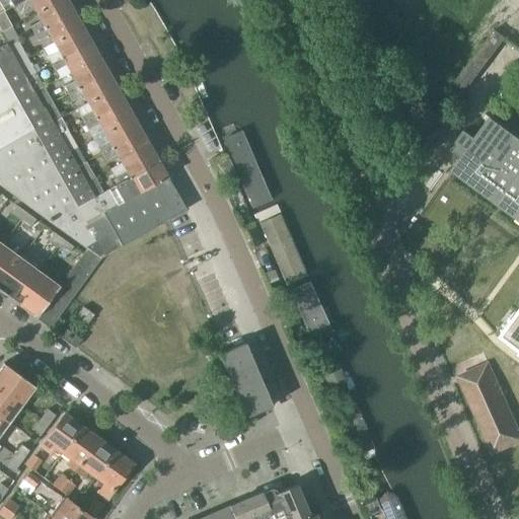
[(0,0),(0,4),(4,11),(12,6),(23,0),(0,0)]
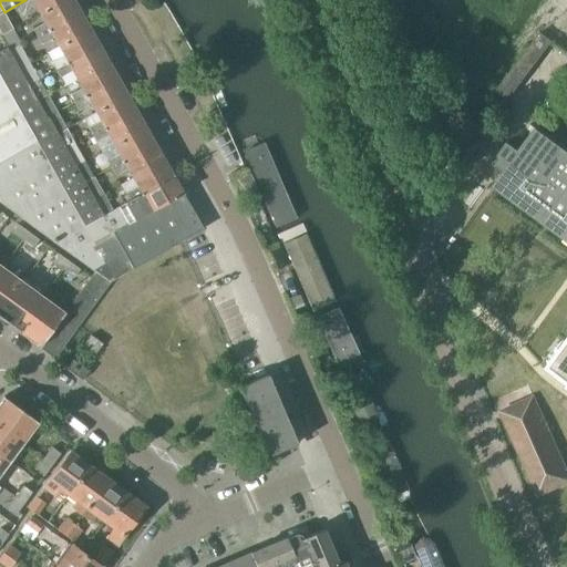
[(34,6),(39,14),(64,0),(26,0),(13,7),(13,8),(19,4),(22,12),(34,6)]
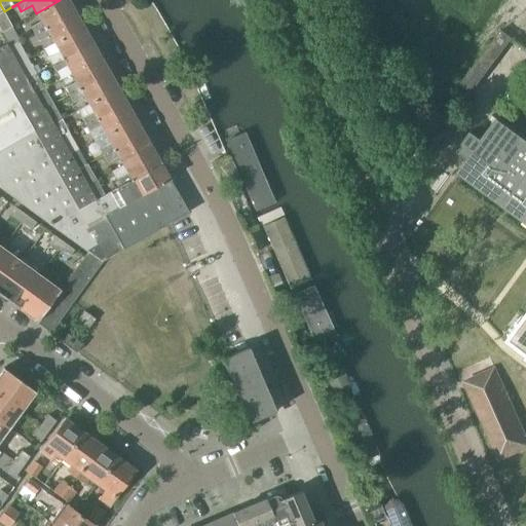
[(30,27),(35,35),(75,12),(67,0),(60,0),(36,13),(40,21),(30,27)]
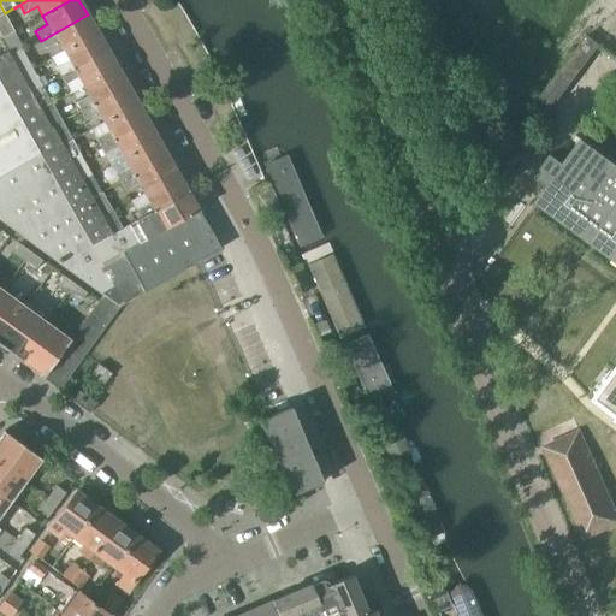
[(0,35),(1,39),(13,31),(4,13),(0,15),(0,35)]
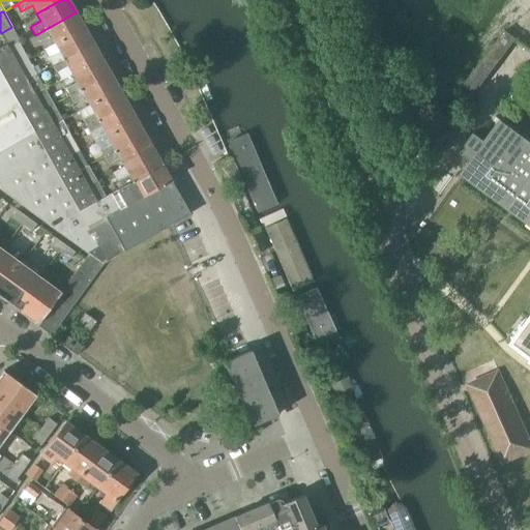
[(43,50),(43,51),(84,28),(76,12),(35,35),(38,42),(49,36),(54,45),(43,50)]
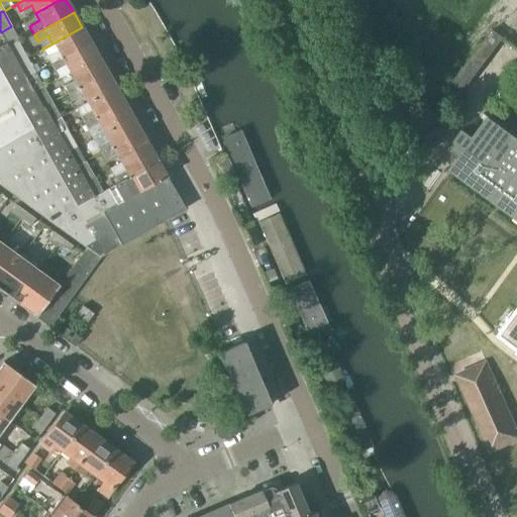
[(1,32),(7,43),(9,45),(17,41),(19,40),(11,26),(1,32)]
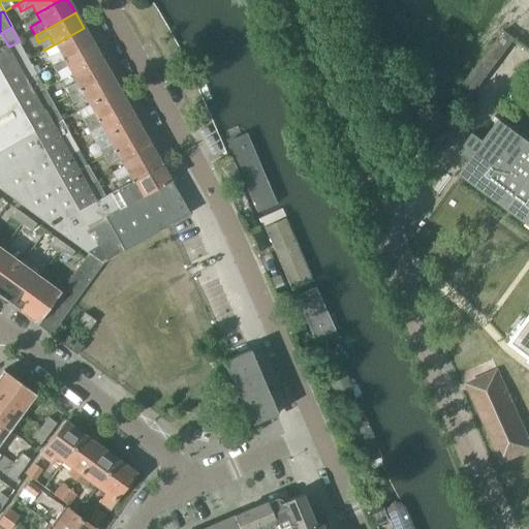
[(43,51),(53,66),(92,43),(84,28),(43,51)]
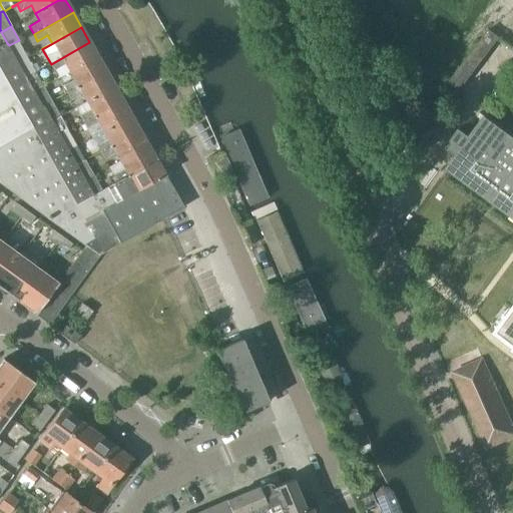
[(488,30),(478,43),(489,52),(499,38),(488,30)]
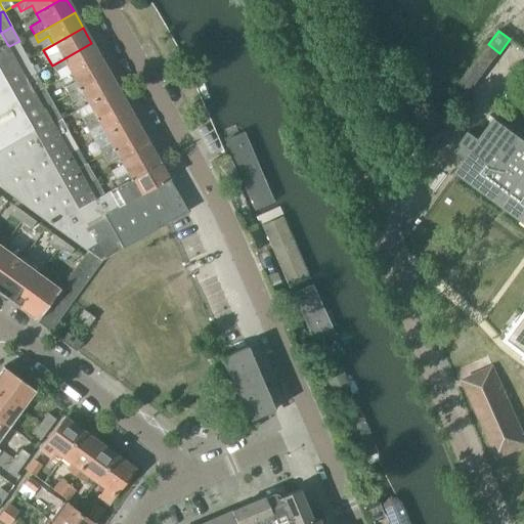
[(9,46),(18,63),(27,58),(17,42),(9,46)]
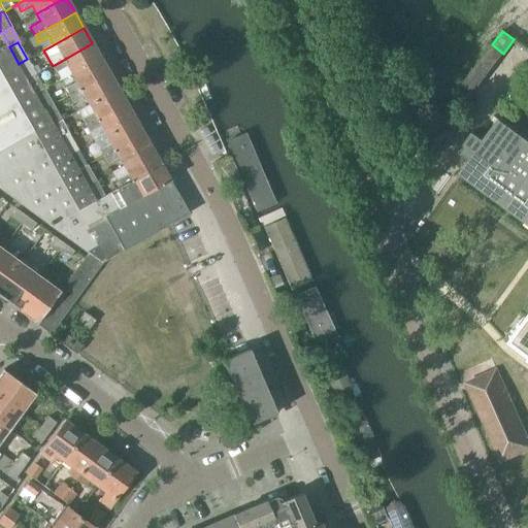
[(66,66),(71,76),(101,59),(92,43),(53,66),(56,72),(66,66)]
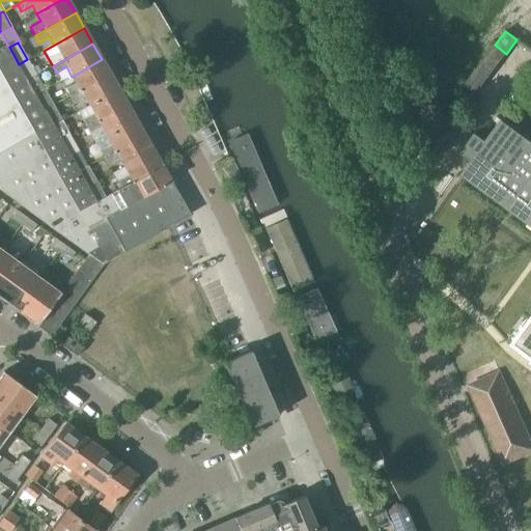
[(0,191),(51,228),(66,240),(119,211),(171,182),(162,166),(121,188),(105,197),(96,202),(89,187),(79,172),(71,157),(61,141),(53,126),(45,110),(36,94),(28,81),(19,64),(9,47),(7,45),(0,49),(0,191)]
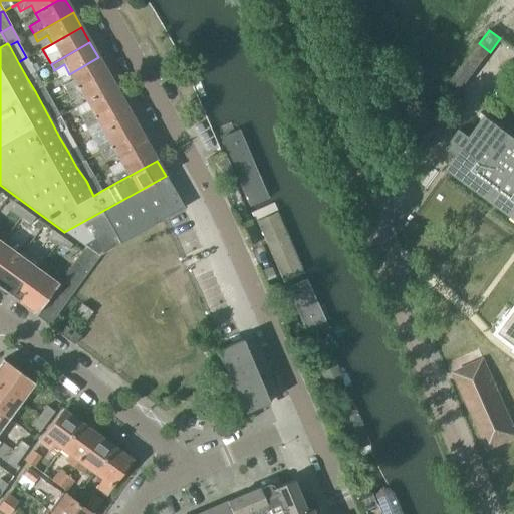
[(18,62),(27,78),(35,73),(26,57),(18,62)]
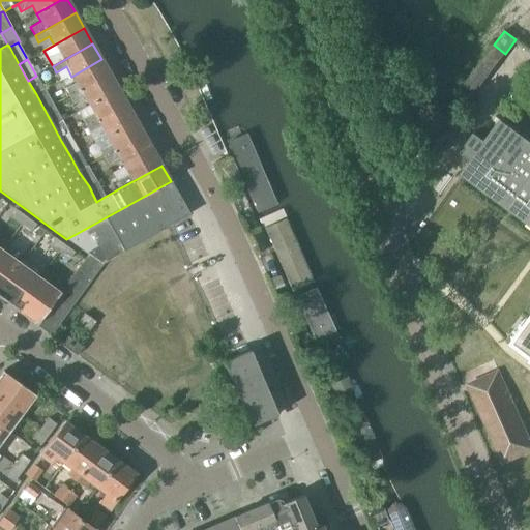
[(65,89),(69,95),(109,72),(101,59),(71,77),(76,83),(65,89)]
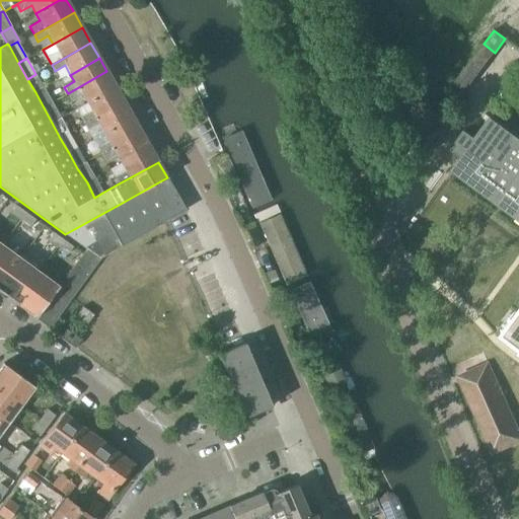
[(83,95),(87,102),(95,98),(116,87),(106,71),(68,93),(71,100),(83,95)]
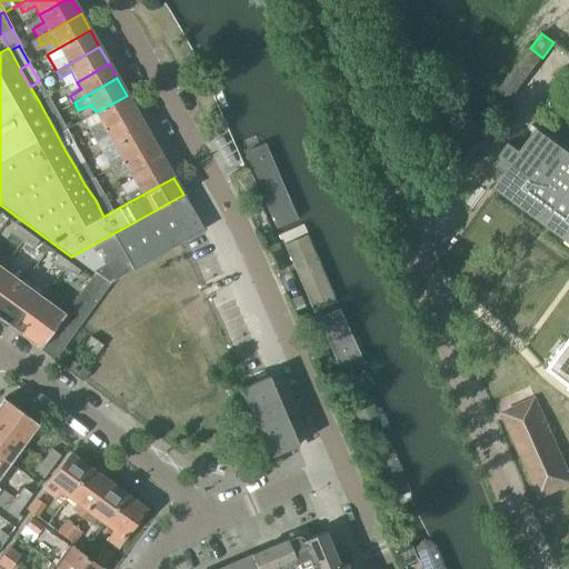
[(30,87),(39,101),(48,97),(39,81),(30,87)]
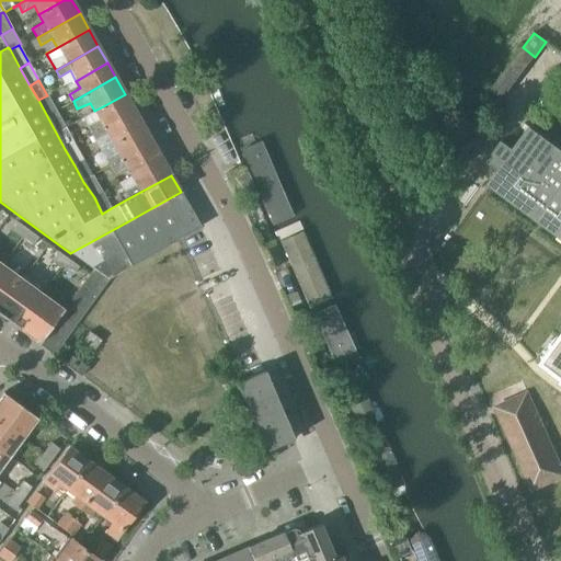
[(87,126),(91,134),(134,110),(125,94),(103,106),(94,111),(99,119),(87,126)]
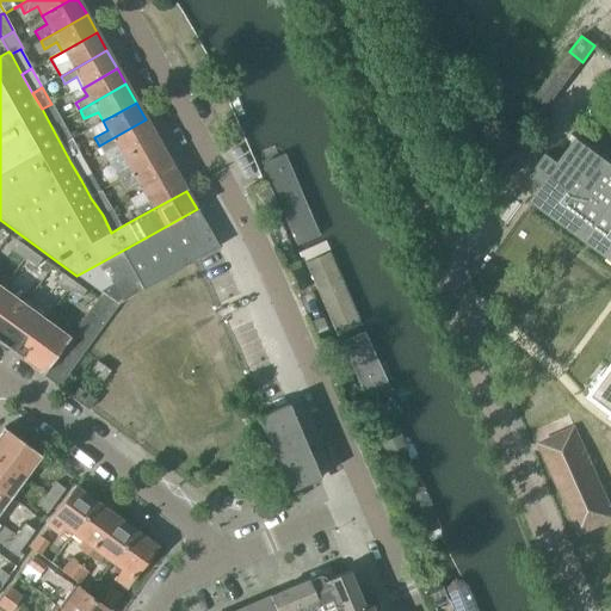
[(42,109),(51,127),(61,121),(51,104),(42,109)]
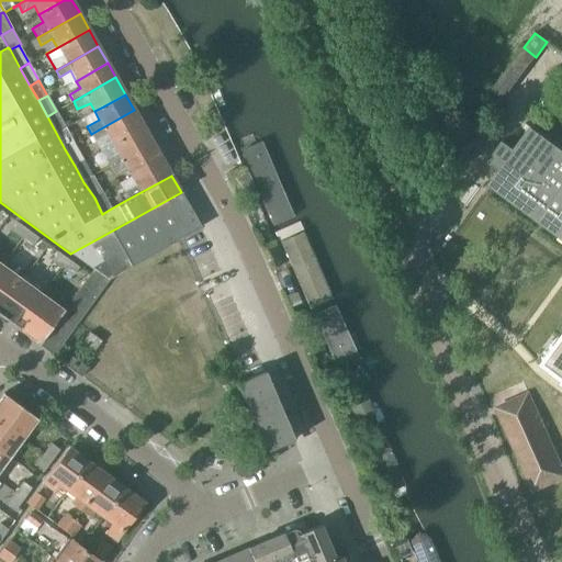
[(108,134),(113,144),(144,126),(134,110),(91,134),(96,141),(108,134)]
